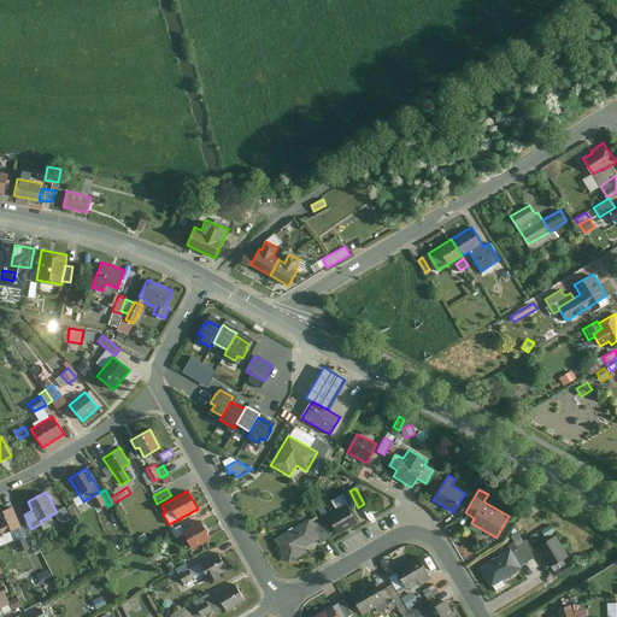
[(100,492),(92,497),(99,507),(106,503),(100,492)]
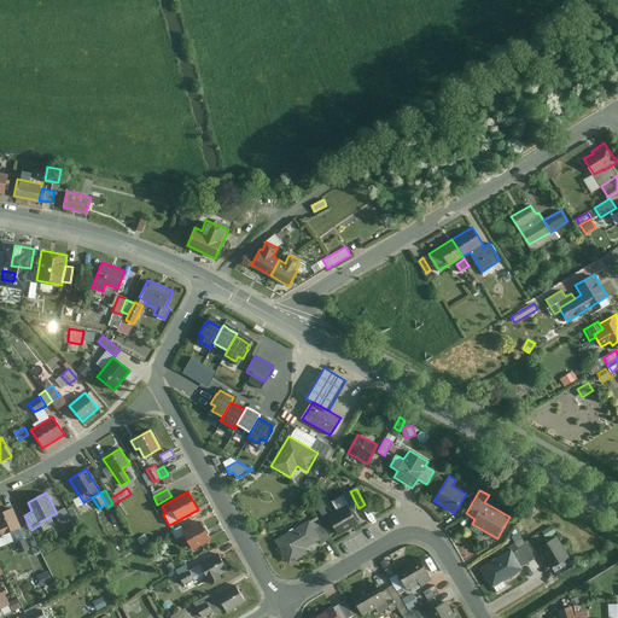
[(520,501),(507,500),(506,509),(519,511),(520,501)]
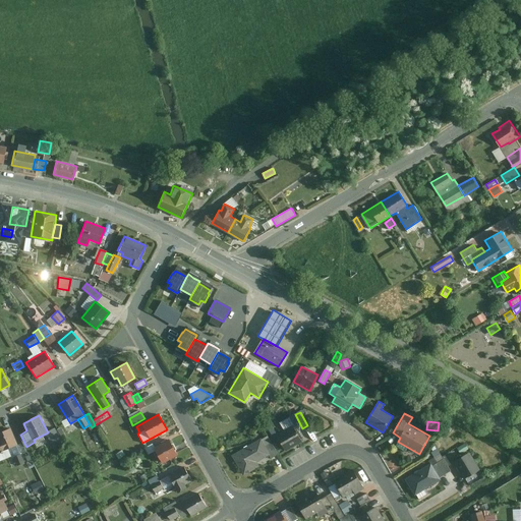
[(291,425),(276,436),(286,452),(302,442),(291,425)]
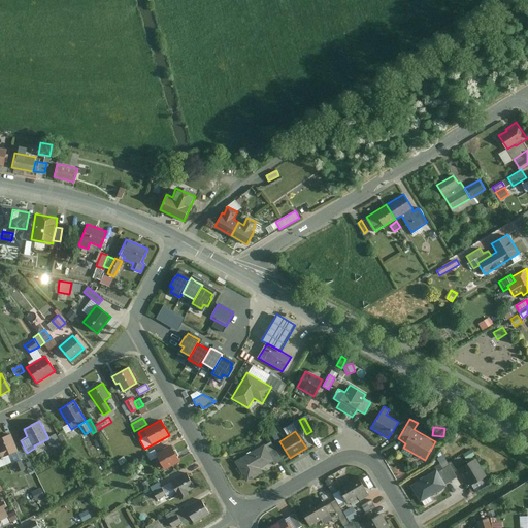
[(10,434),(0,438),(0,458),(18,452),(10,434)]
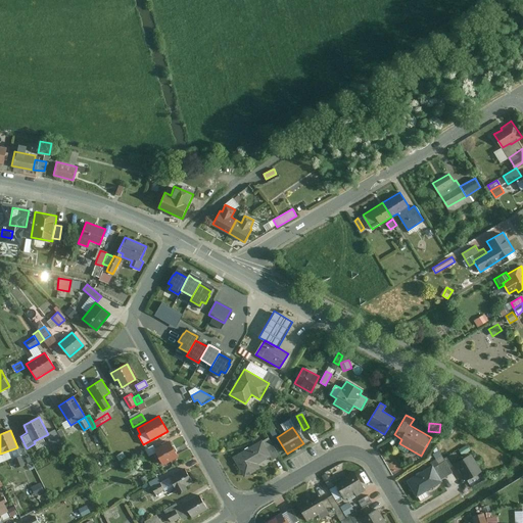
[(55,430),(48,434),(57,452),(64,447),(55,430)]
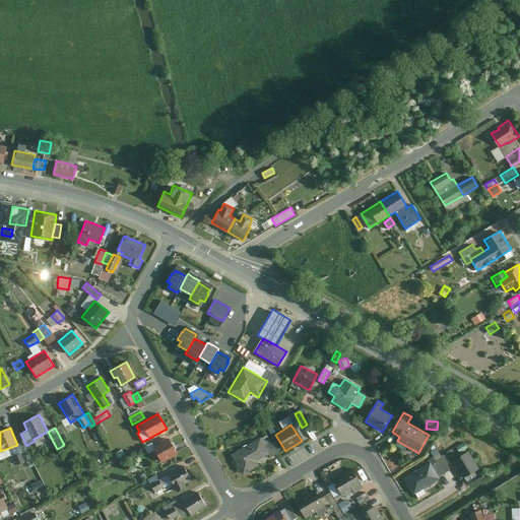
[(260,438),(231,455),(243,475),(259,466),(257,461),(268,455),(270,458),(277,454),(270,442),(265,445),(260,438)]
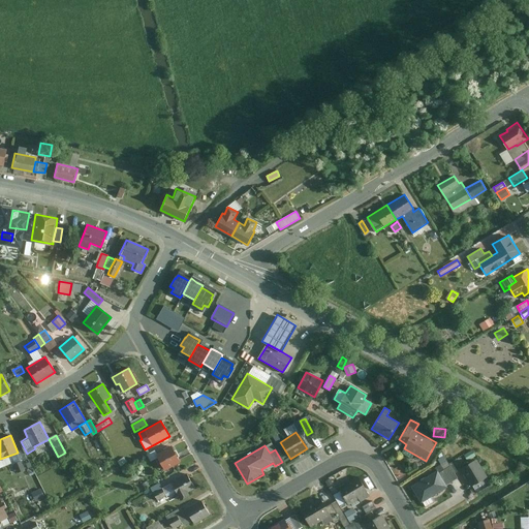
[(170,446),(156,455),(163,469),(179,462),(170,446)]
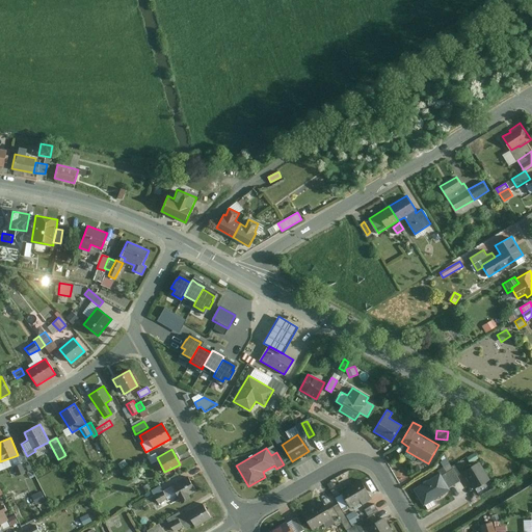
[(475,453),(468,457),(471,462),(478,458),(475,453)]
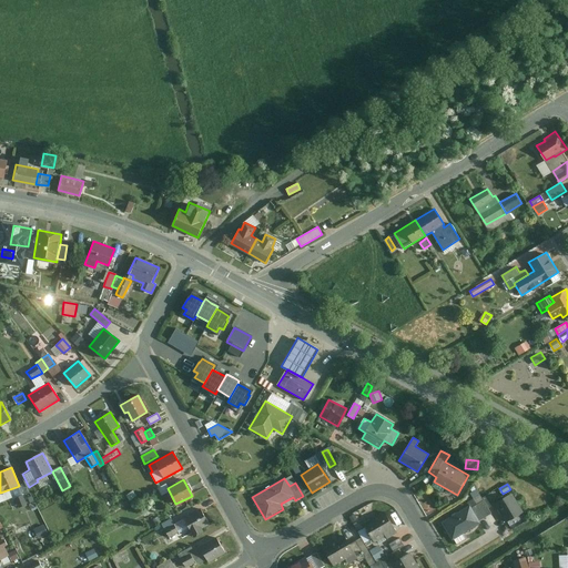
[(511,494),(495,505),(507,523),(524,511),(511,494)]
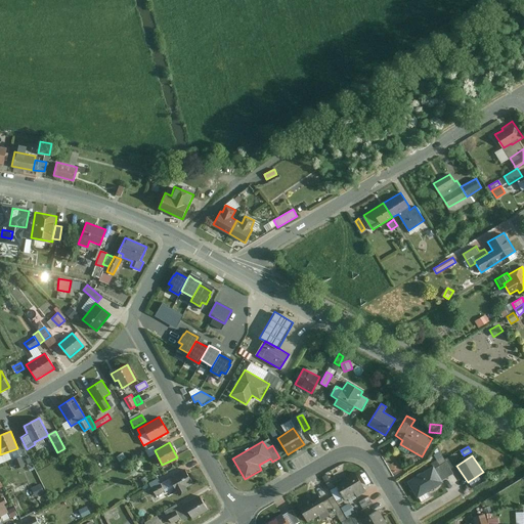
[(22,457),(14,460),(18,468),(25,465),(22,457)]
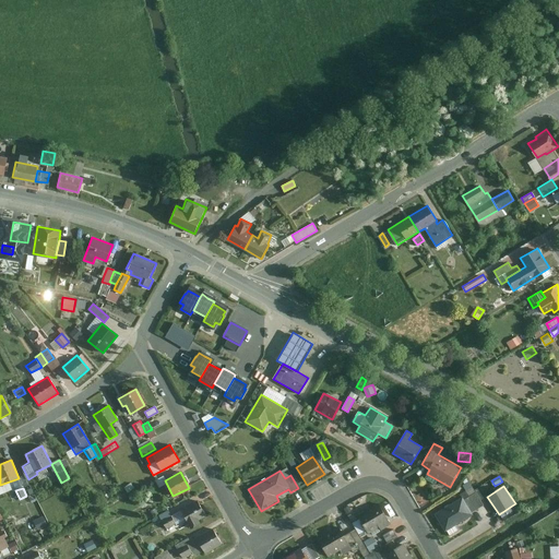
[(485,504),(476,492),(465,501),(474,512),(485,504)]
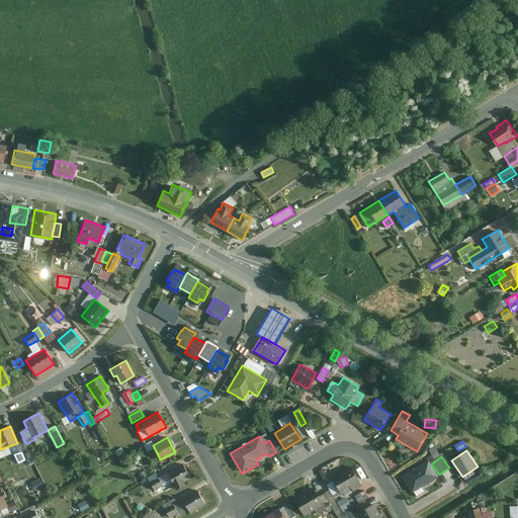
[(429,461),(404,477),(413,493),(438,478),(429,461)]
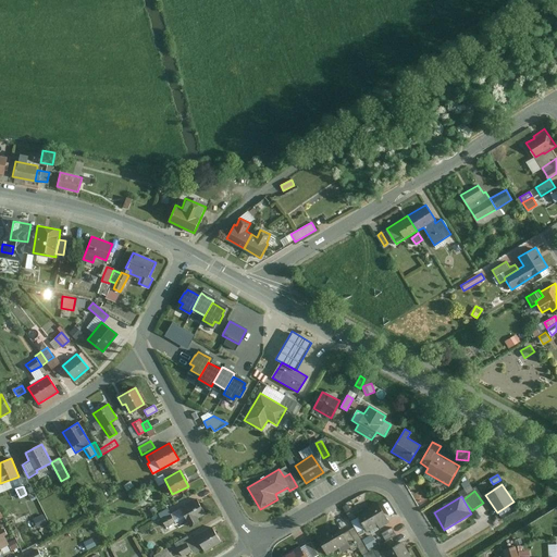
[(205,515),(198,500),(180,509),(189,527),(199,521),(198,518),(205,515)]
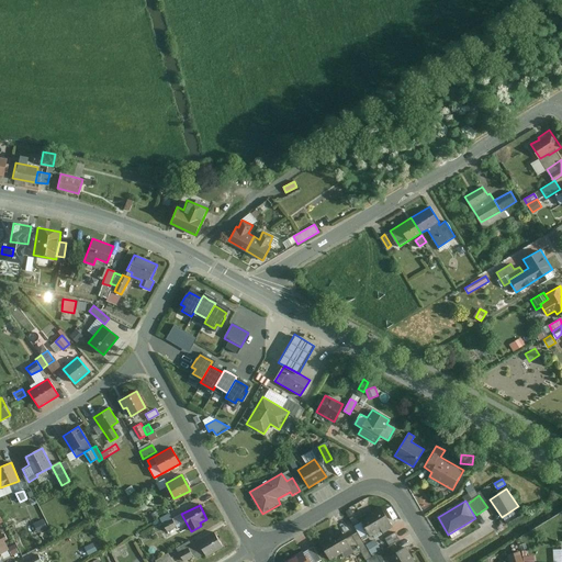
[(380,506),(360,518),(371,538),(392,526),(380,506)]
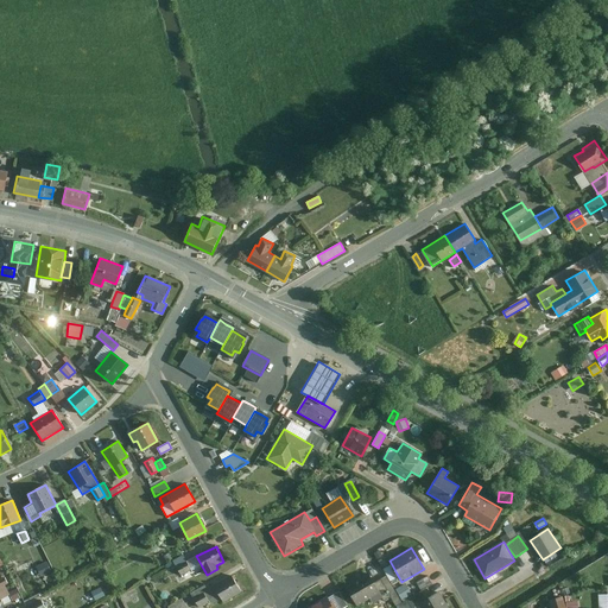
[(185,562),(176,567),(179,576),(190,571),(185,562)]
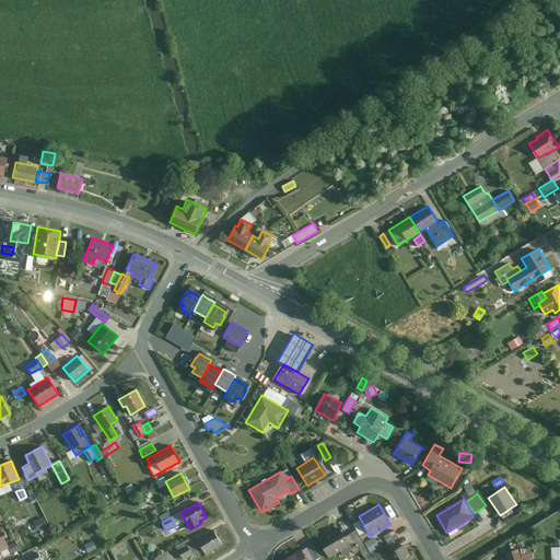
[(44,518),(34,523),(37,532),(48,527),(44,518)]
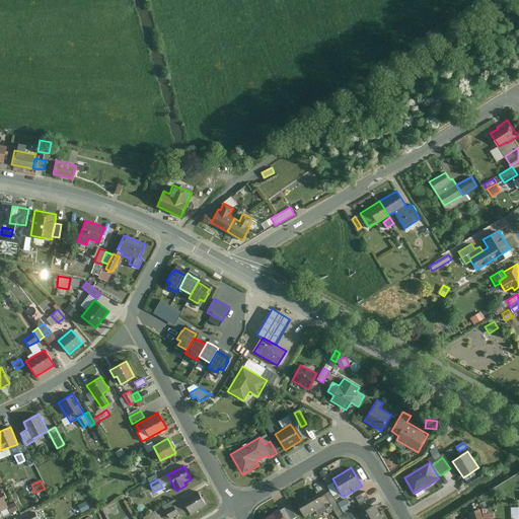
[(314,489),(294,501),(304,518),(324,506),(314,489)]
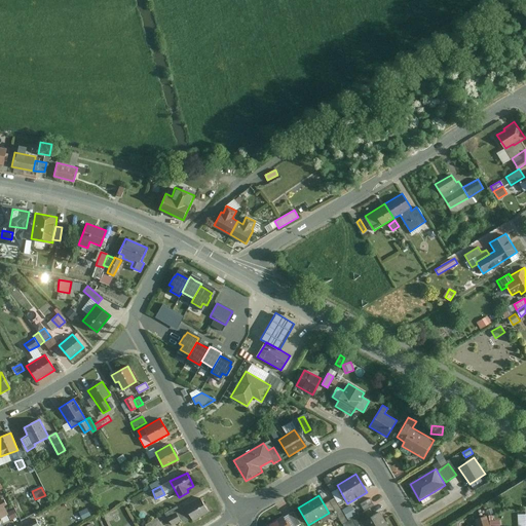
[(0,496),(0,519),(9,515),(5,506),(8,504),(5,498),(2,500),(0,496)]
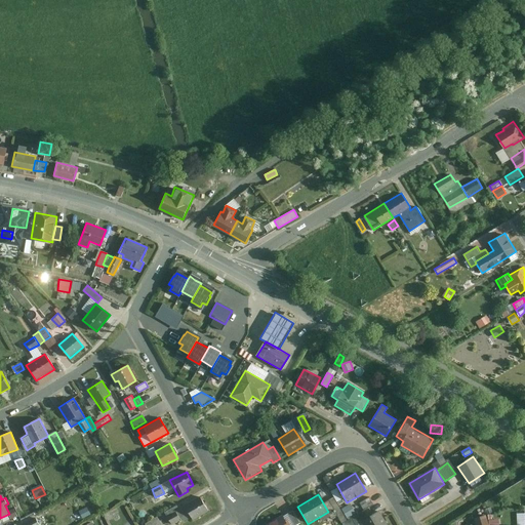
[(209,513),(201,497),(179,510),(176,506),(164,513),(171,524),(180,519),(182,521),(190,517),(193,522),(209,513)]
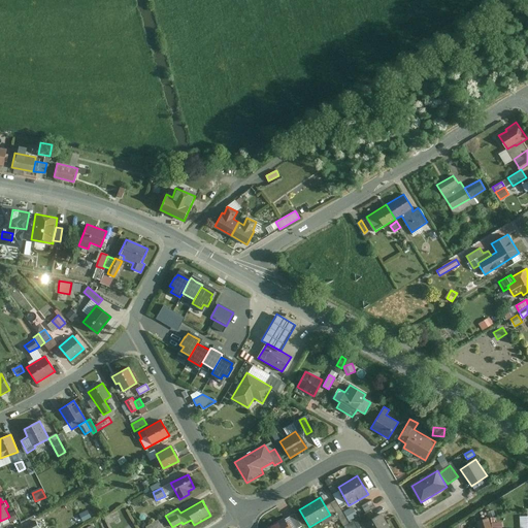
[(371,500),(362,505),(365,513),(375,507),(371,500)]
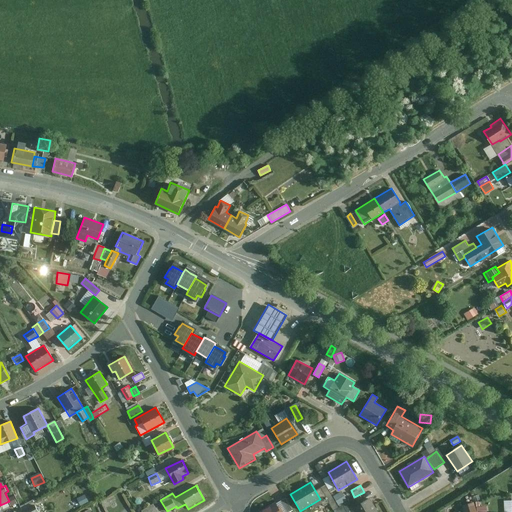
[(329,502),(321,488),(316,491),(324,505),(329,502)]
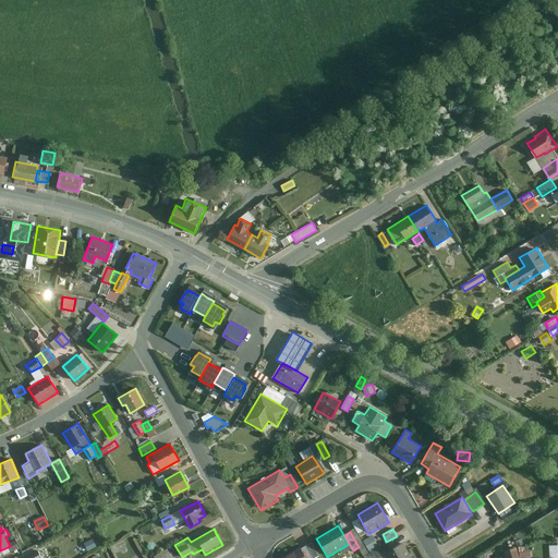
[(20,548),(15,541),(9,544),(13,552),(20,548)]
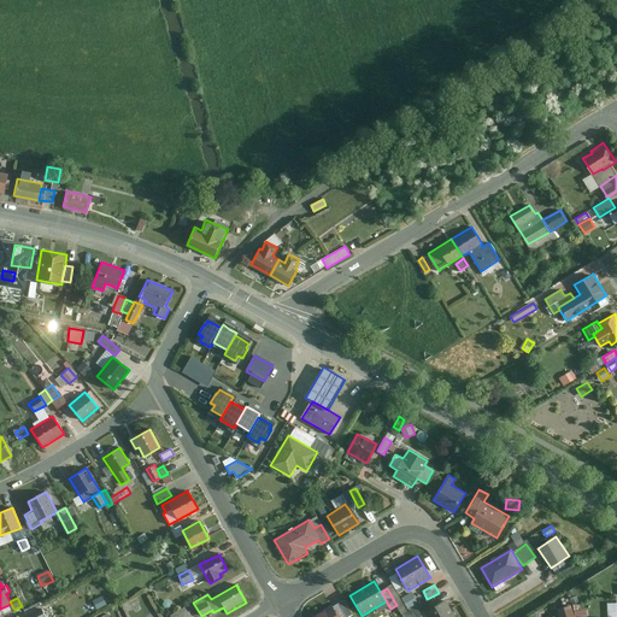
[(418,616),(424,613),(433,609),(428,600),(403,615),(404,616),(418,616)]
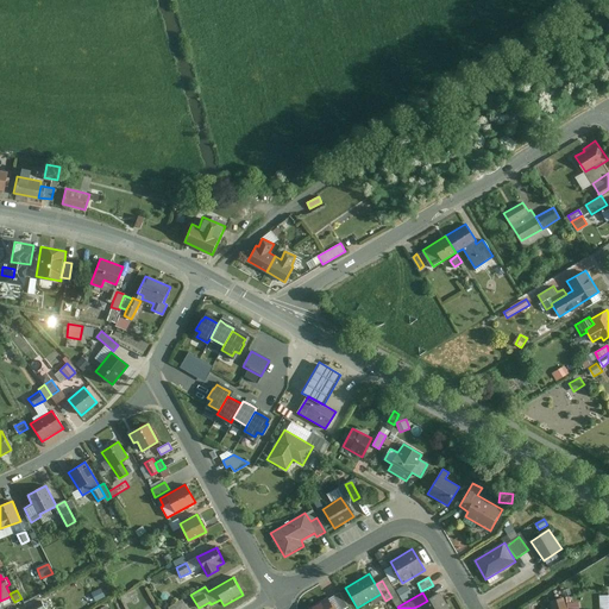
[(450,608),(440,592),(427,601),(419,606),(421,608),(450,608)]
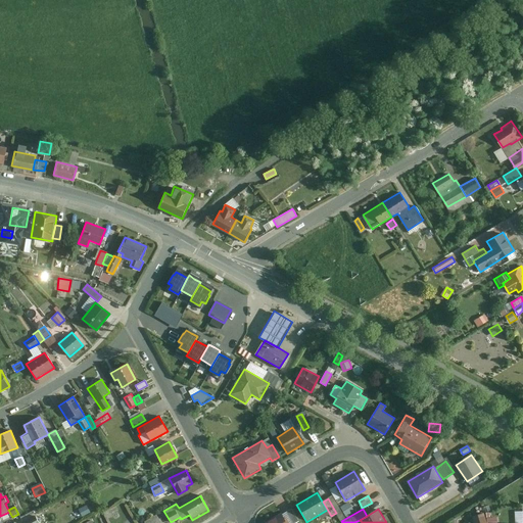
[(291,510),(287,512),(293,522),(294,522),(298,521),(291,510)]
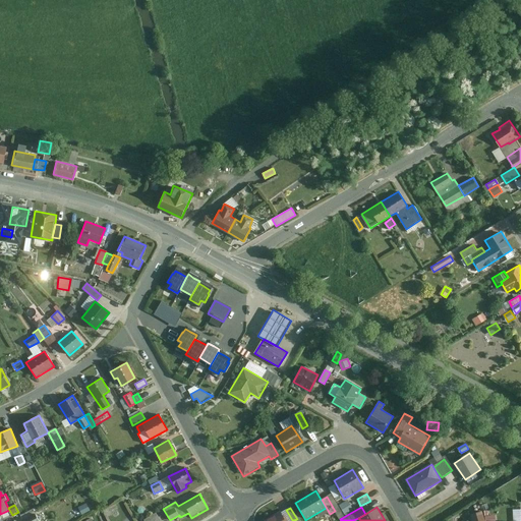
[(483,520),(481,511),(470,514),(471,520),(483,520)]
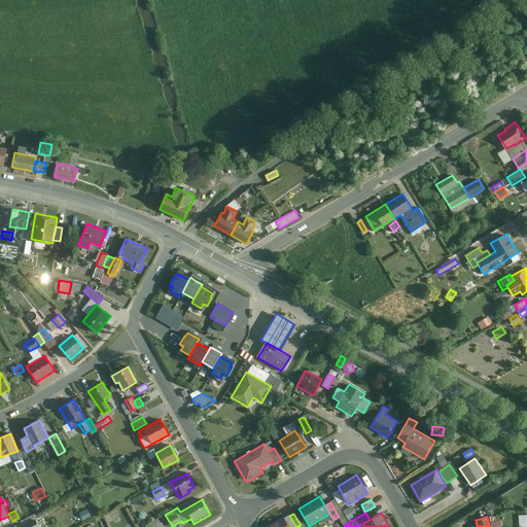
[(287,526),(283,518),(265,526),(287,526)]
